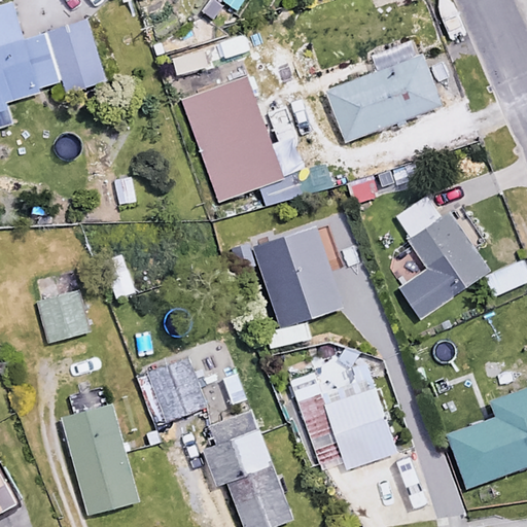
[(226,0),(241,9),(247,0),(226,0)]
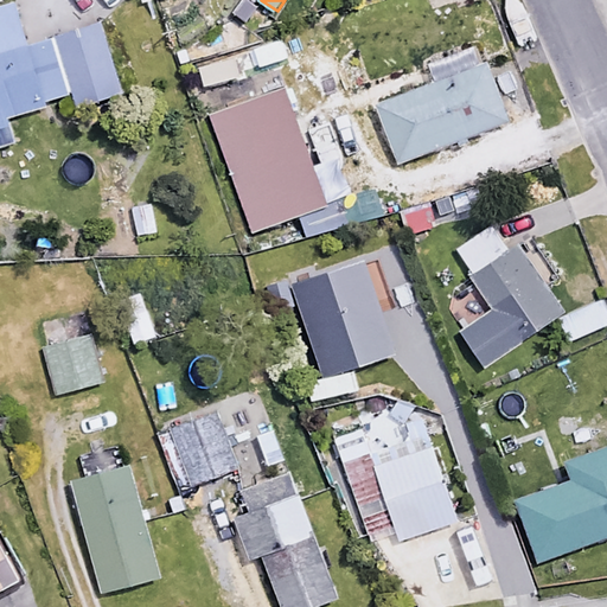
[(0,10),(0,119),(43,108),(40,101),(71,93),(76,108),(120,95),(100,24),(25,45),(14,6),(0,10)]
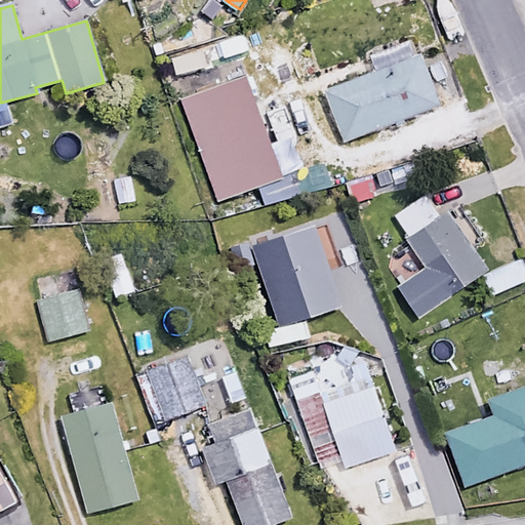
[(440,106),(422,57),(409,63),(403,43),(379,52),(386,71),(328,90),(345,139),(440,106)]
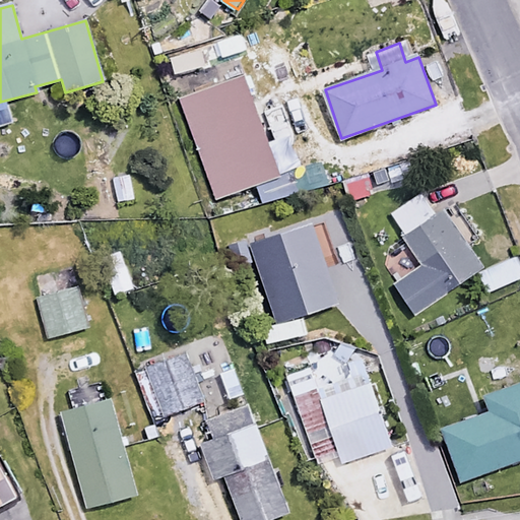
[(279,176),(242,73),(179,96),(216,199),(279,176)]
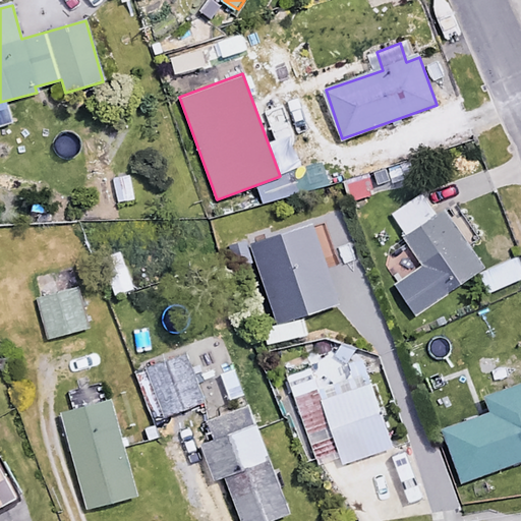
[(436,216),(421,194),(391,213),(424,267),(394,286),(412,314),(483,271),(468,245),(477,240),(455,205),(436,216)]
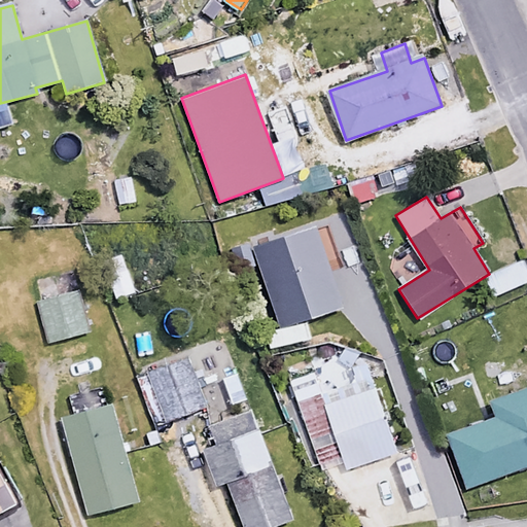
[(133,290),(121,259),(100,268),(111,299),(133,290)]
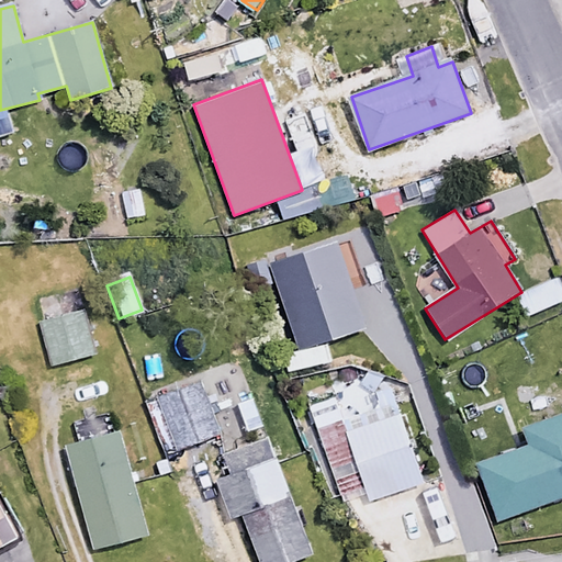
[(94,352),(83,310),(38,322),(49,364),(94,352)]
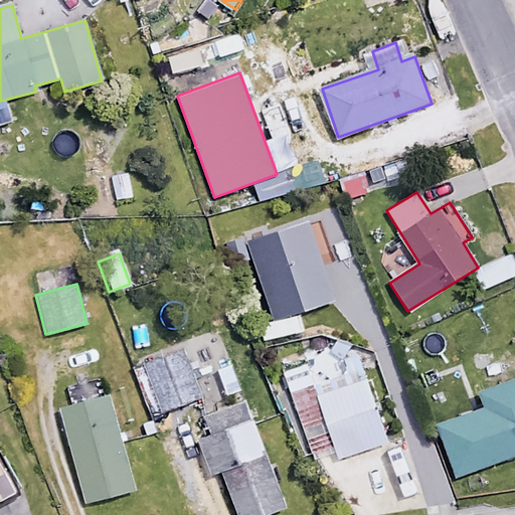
[(301,331),(298,314),(267,320),(270,337),(301,331)]
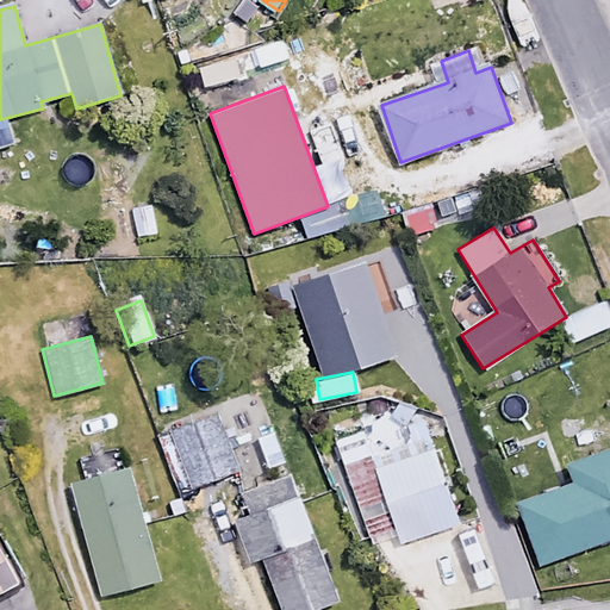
[(238,470),(219,415),(157,436),(178,492),(238,470)]
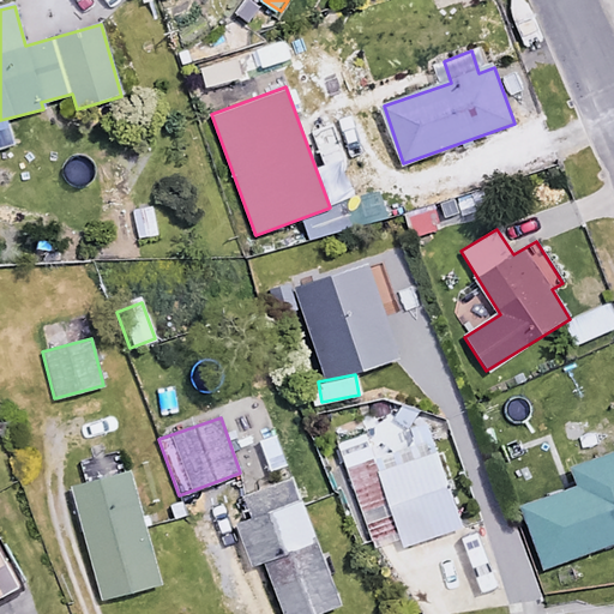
[(372,458),(362,432),(333,443),(368,540),(398,529),(403,546),(462,525),(432,438),(372,458)]
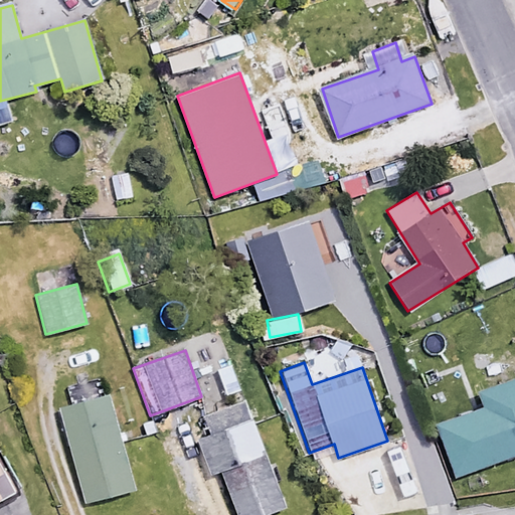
[(514,456),(514,382),(481,394),(486,407),(438,424),(456,477),(514,456)]
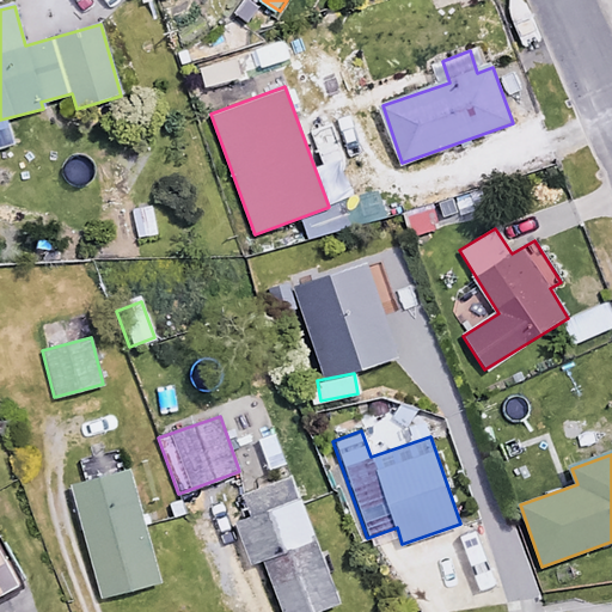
[(160,581),(132,472),(73,488),(102,597),(160,581)]
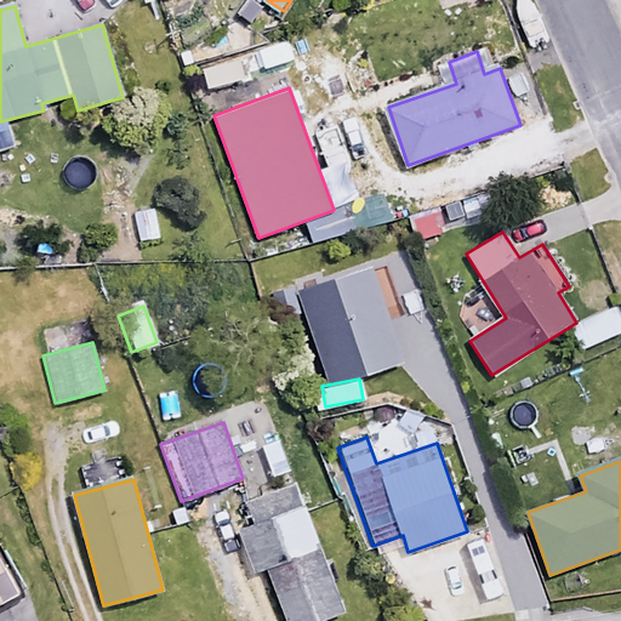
[(320,620),(346,611),(297,485),(252,502),(260,522),(243,528),(256,563),(265,560),(288,620),(320,620)]
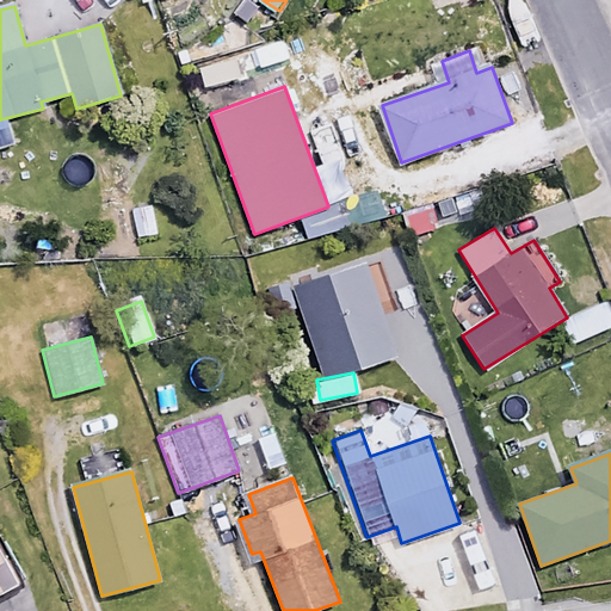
[(0,597),(22,586),(0,544),(0,597)]
